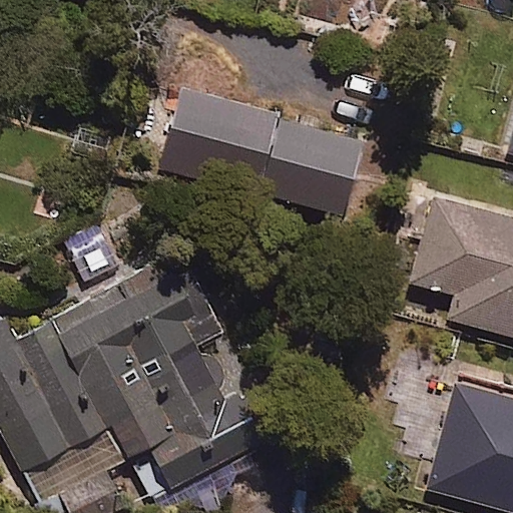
[(363,142),(181,85),(156,165),(255,195),(257,190),(340,216),(363,142)]
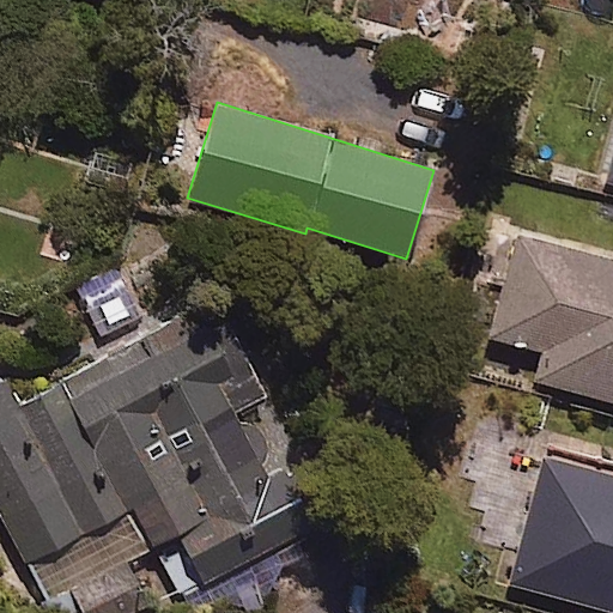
[(612,140),(602,180),(612,182),(612,140)]
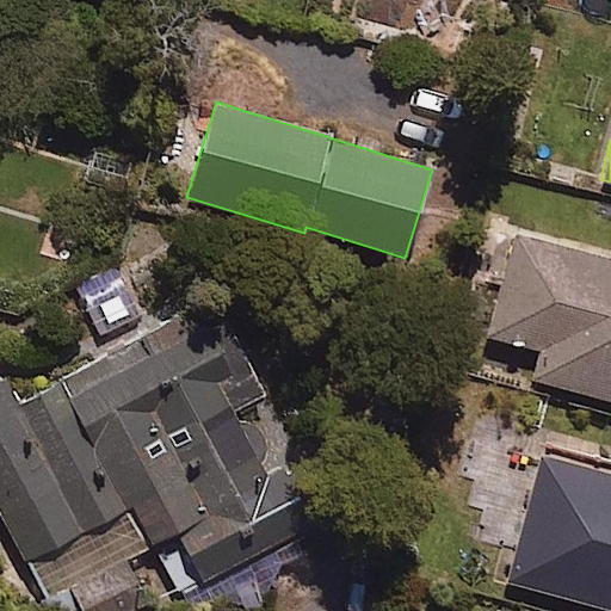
[(610,255),(514,229),(477,365),(610,401),(610,255)]
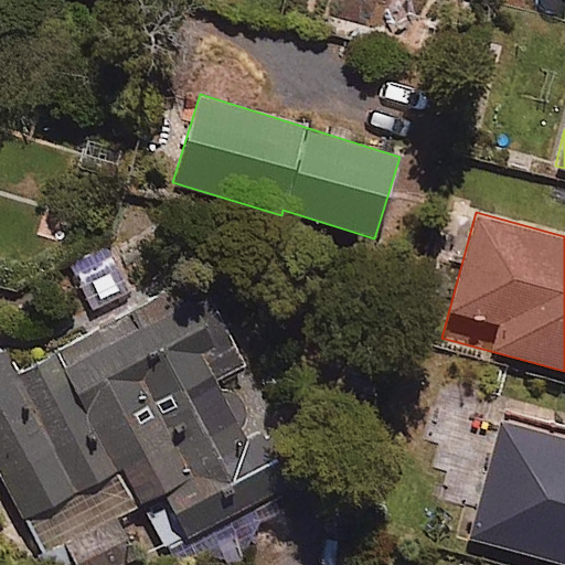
[(123,265),(87,281),(102,310),(137,292),(123,265)]
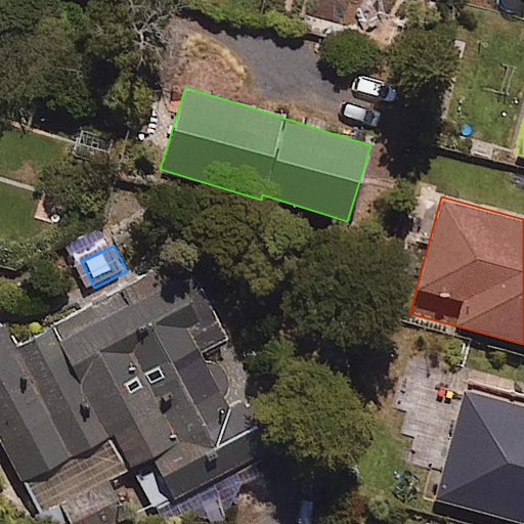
[(28,479),(52,523),(122,523),(129,520),(107,480),(131,468),(153,507),(267,443),(213,345),(228,337),(184,257),(17,349),(5,325),(0,328),(0,438),(24,481),(28,479)]
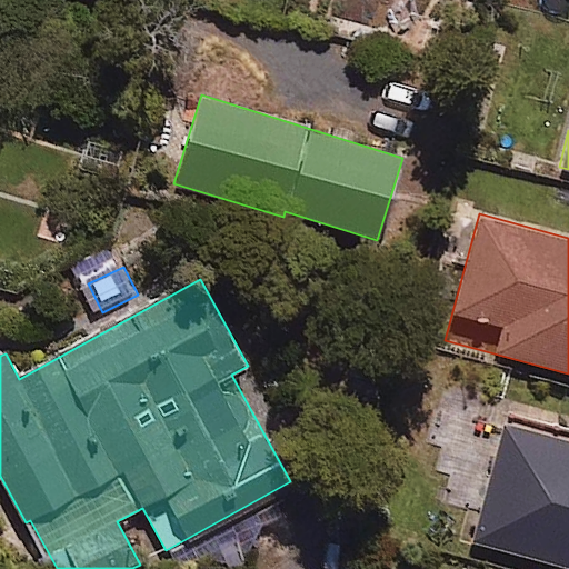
[(568,568),(568,441),(507,423),(472,541),(568,568)]
